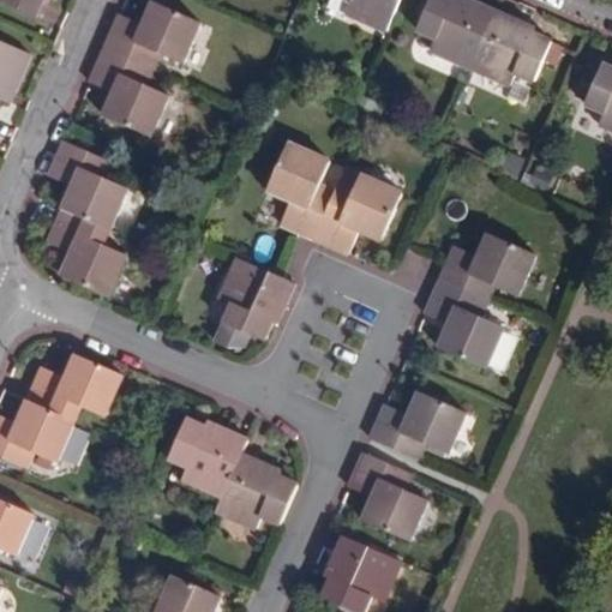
[(0,1),(34,16),(40,0),(0,0),(0,1)]
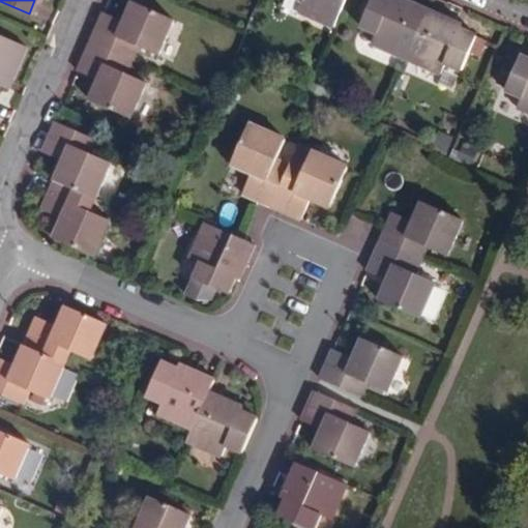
[(103,10),(88,42),(129,61),(137,46),(155,54),(171,18),(132,0),(129,0),(124,11),(130,16),(127,22),(120,19),(103,10)]
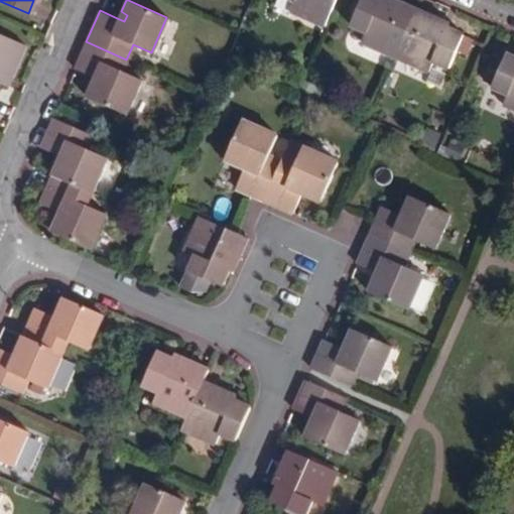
[(288,0),(286,7),(323,23),(333,0),(288,0)]
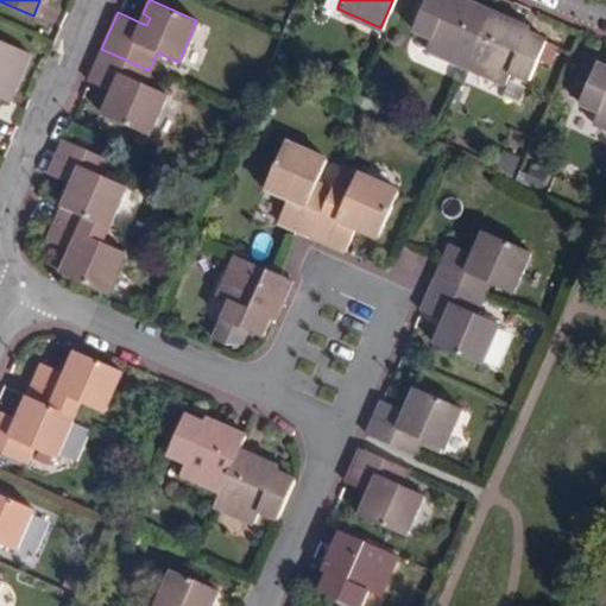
[(423,45),(464,63),(488,5),(478,0),(420,0),(409,26),(429,33),(423,45)]
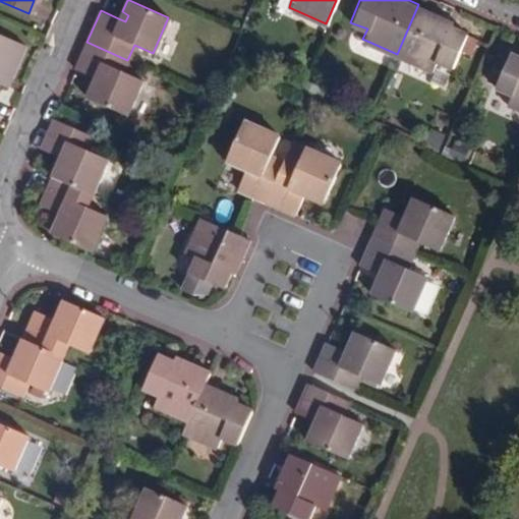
[(418,4),(397,54),(431,69),(436,58),(451,66),(465,31),(451,24),(443,21),(445,16),(418,4)]
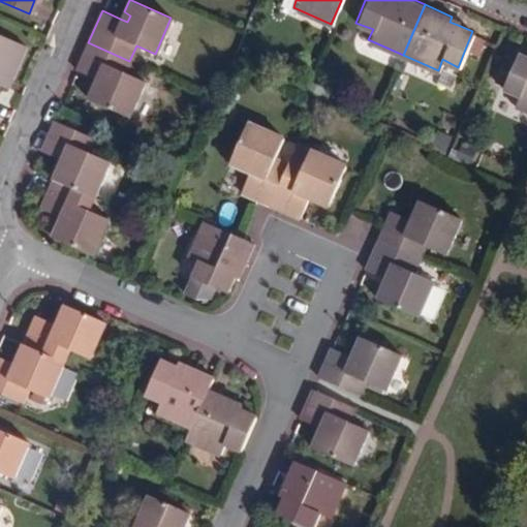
[(120,19),(127,22),(130,16),(124,11),(120,19)]
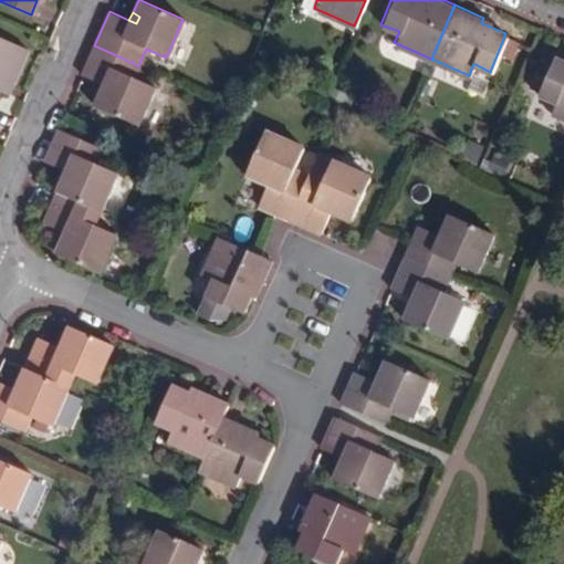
[(492,22),(483,18),(481,23),(490,27),(492,22)]
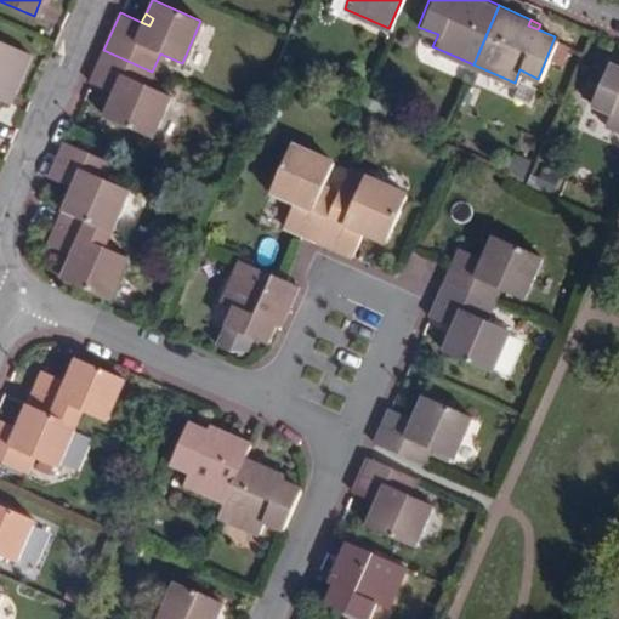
[(0,92),(1,90),(12,95),(29,57),(0,44),(0,92)]
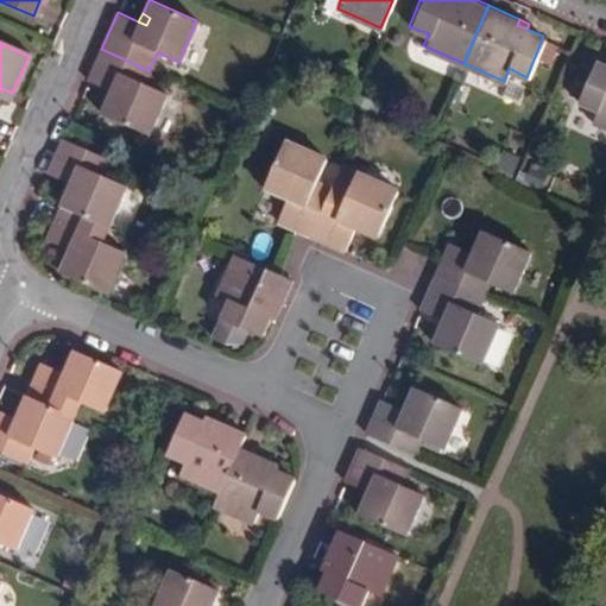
[(149,70),(101,49),(87,82),(109,90),(117,94),(113,101),(107,99),(100,114),(146,134),(165,94),(143,84),(149,70)]
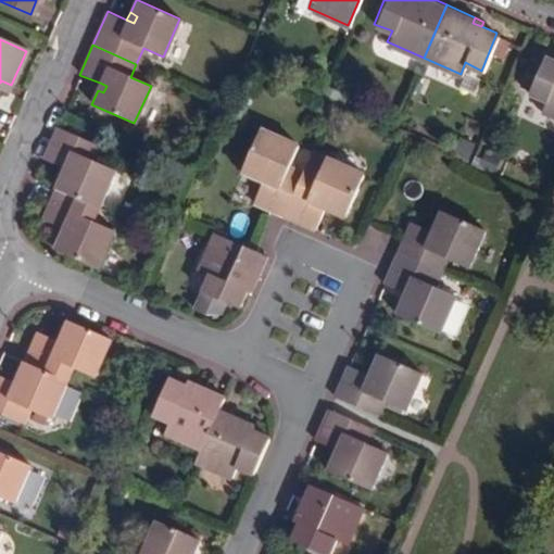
[(553,58),(544,54),(528,90),(544,97),(540,108),(553,114),(553,58)]
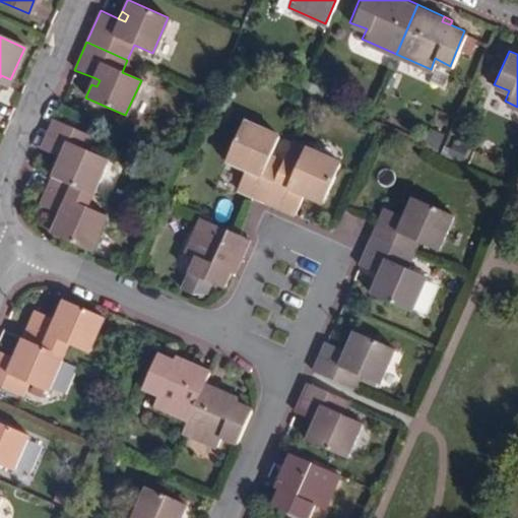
[(0,86),(6,89),(10,79),(1,75),(0,77),(0,86)]
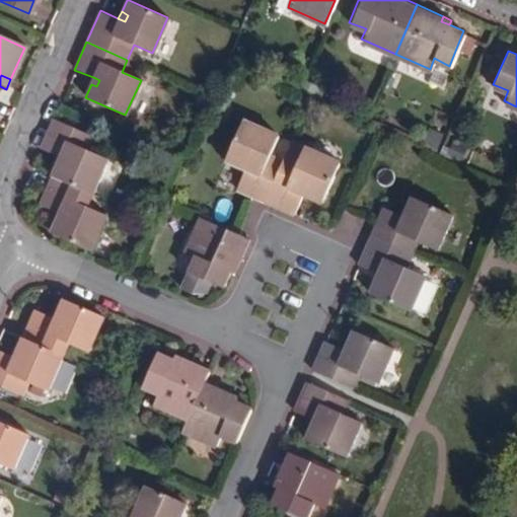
[(96,86),(99,80),(93,77),(91,84),(96,86)]
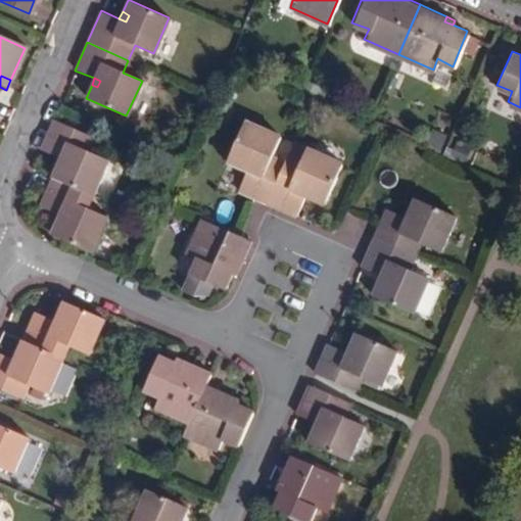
[(57,164),(51,178),(92,196),(107,159),(88,152),(94,138),(53,121),(41,150),(60,158),(65,161),(63,168),(57,164)]
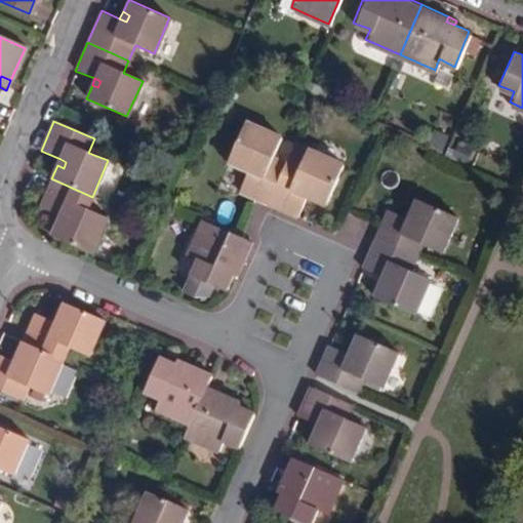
[(267,205),(285,162),(271,156),(279,136),(243,121),(226,162),(239,167),(241,160),(249,163),(246,170),(237,192),(267,205)]
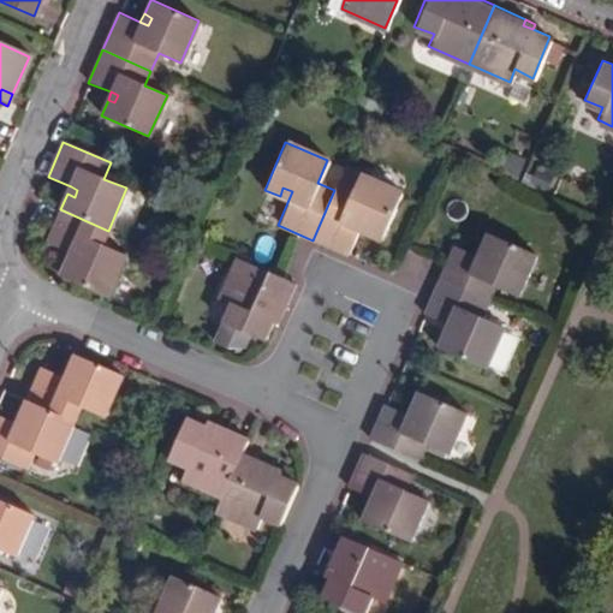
[(349,197),(334,190),(313,240),(344,255),(355,228),(358,221),(369,225),(365,233),(380,239),(400,191),(358,174),(349,197)]
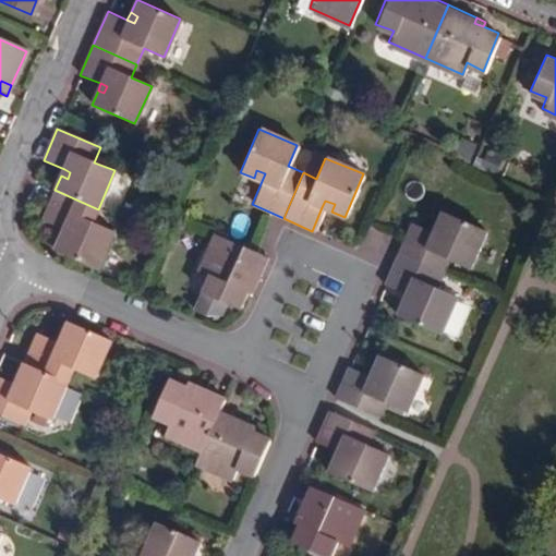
[(68,179),(70,172),(64,169),(61,176),(68,179)]
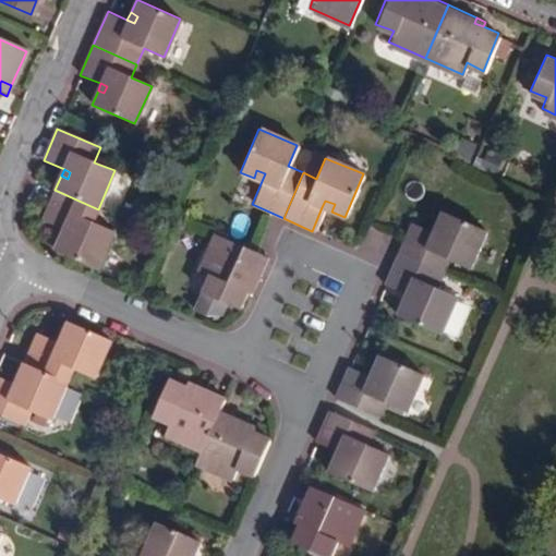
[(262,181),(265,173),(256,170),(254,178),(262,181)]
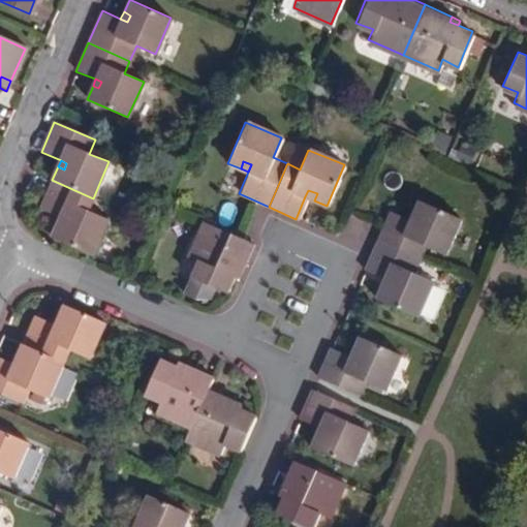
[(93,198),(52,180),(40,208),(60,217),(66,219),(64,225),(58,223),(52,236),(92,254),(107,219),(87,211),(93,198)]
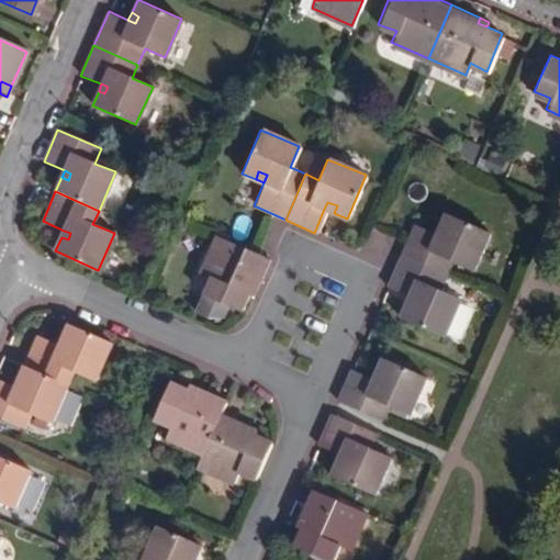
[(324,209),(334,213),(337,205),(327,202),(324,209)]
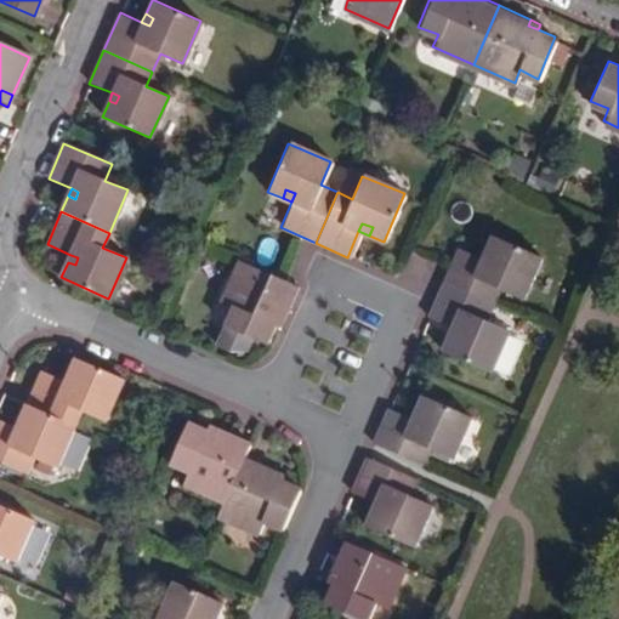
[(441,284),(492,306),(499,288),(522,299),(541,255),(494,232),(487,248),(494,251),(490,261),(482,257),(456,246),(441,284)]
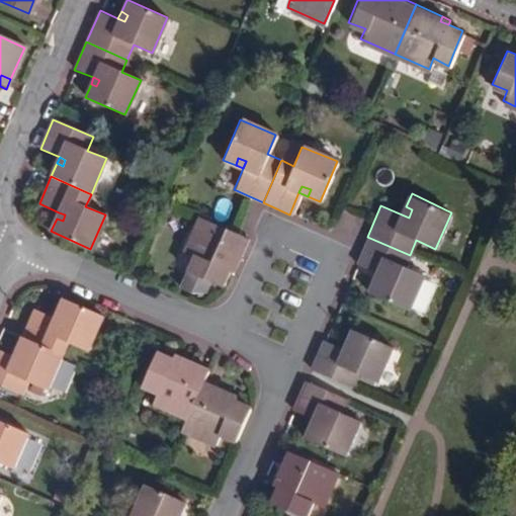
[(402,215),(409,218),(412,209),(406,206),(402,215)]
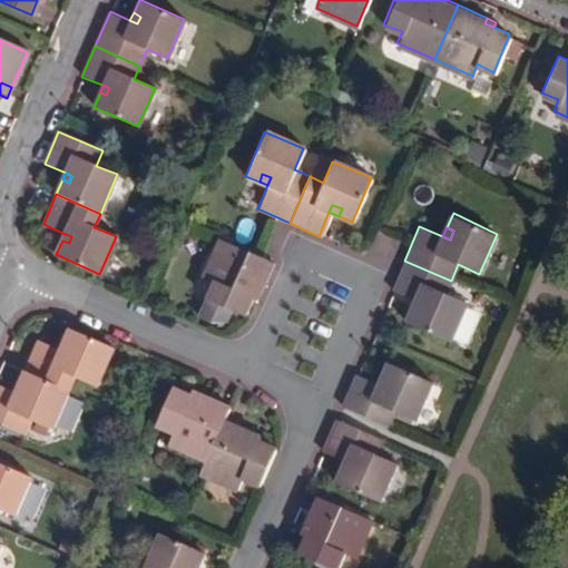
[(69,243),(71,236),(65,234),(62,241),(69,243)]
